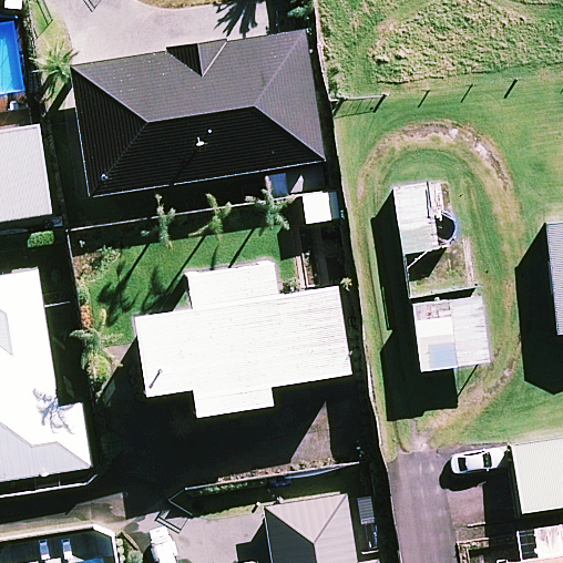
[(323,160),(304,30),(70,64),(90,194),(323,160)]
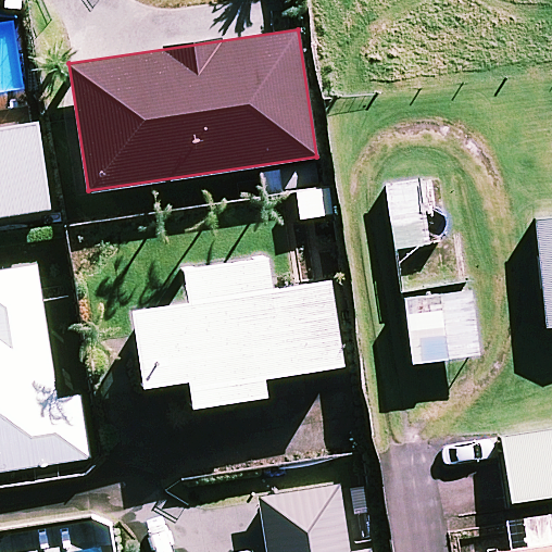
[(0,117),(0,215),(47,210),(34,113),(0,117)]
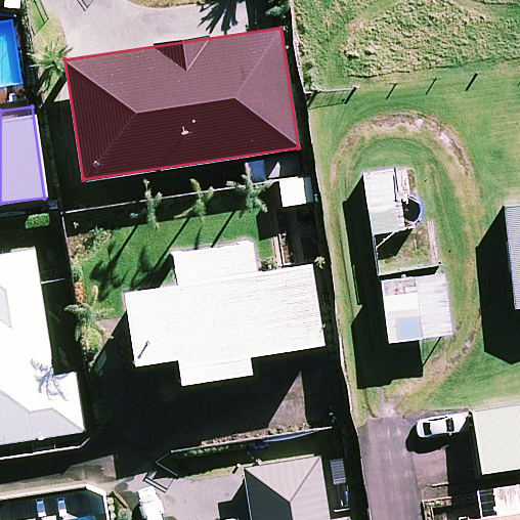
[(382,280),(447,270),(432,168),(366,178),(382,280)]
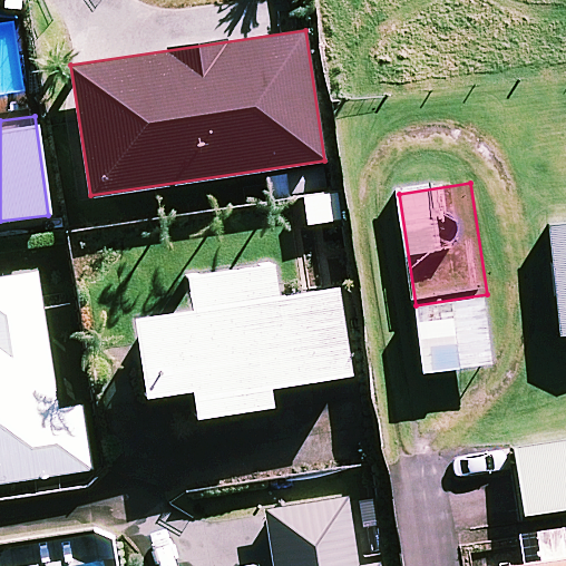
[(565,224),(550,226),(562,335),(565,335),(565,224)]
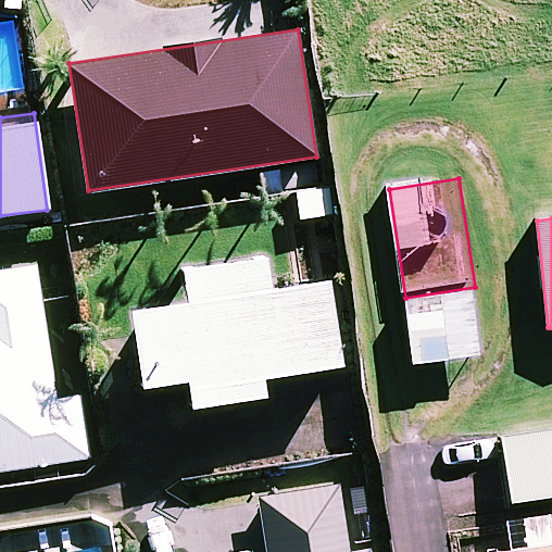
[(268,288),(264,256),(182,266),(185,300),(130,306),(139,384),(187,378),(190,405),(264,397),(261,375),(339,365),(329,280),(268,288)]
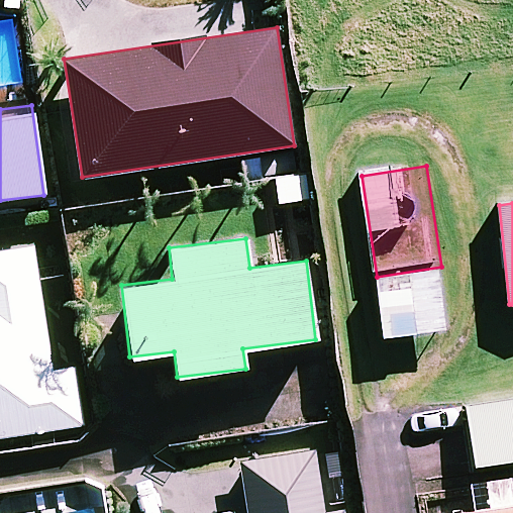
[(55,375),(34,249),(0,254),(0,439),(85,426),(77,371),(55,375)]
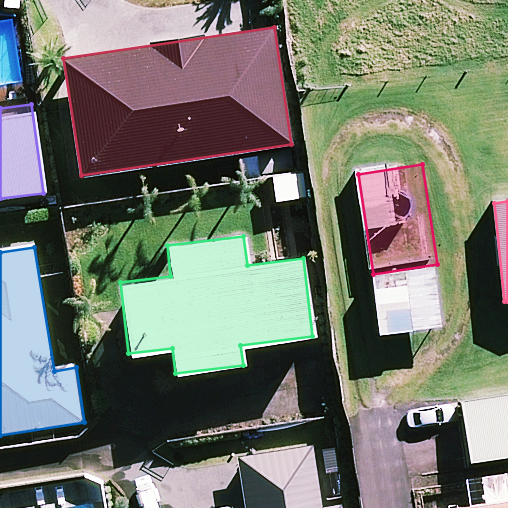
[(437,264),(373,274),(382,336),(446,326),(437,264)]
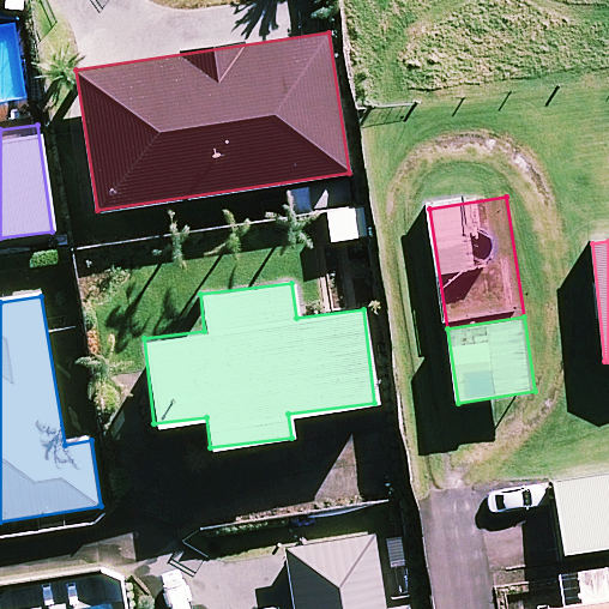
[(386,608),(377,540),(289,553),(296,608),(386,608)]
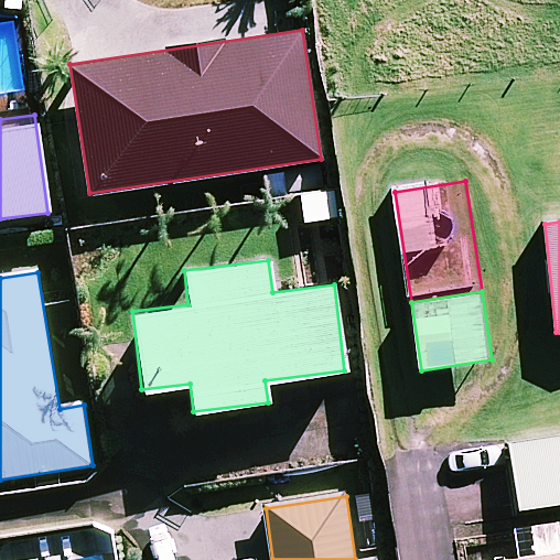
[(559,525),(525,529),(527,555),(494,559),(559,559),(559,525)]
